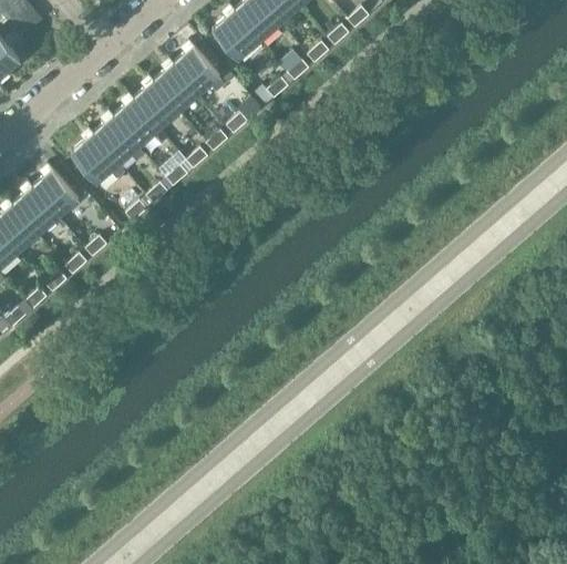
[(3,0),(0,3),(0,12),(4,18),(24,0),(3,0)]
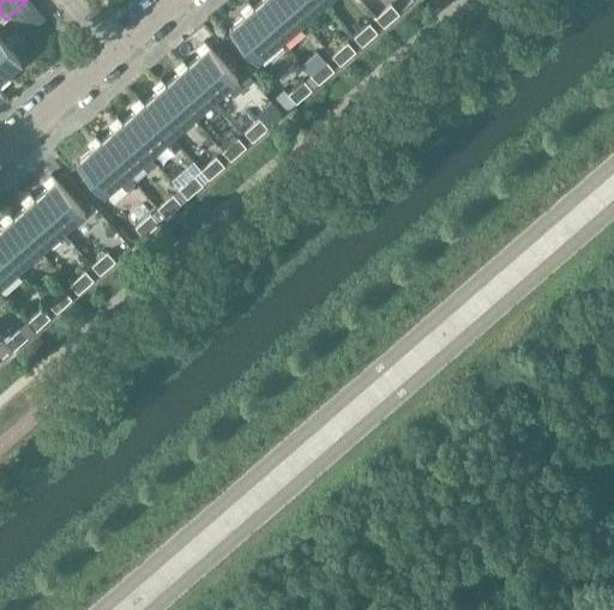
[(5,19),(13,30),(36,11),(26,0),(5,19)]
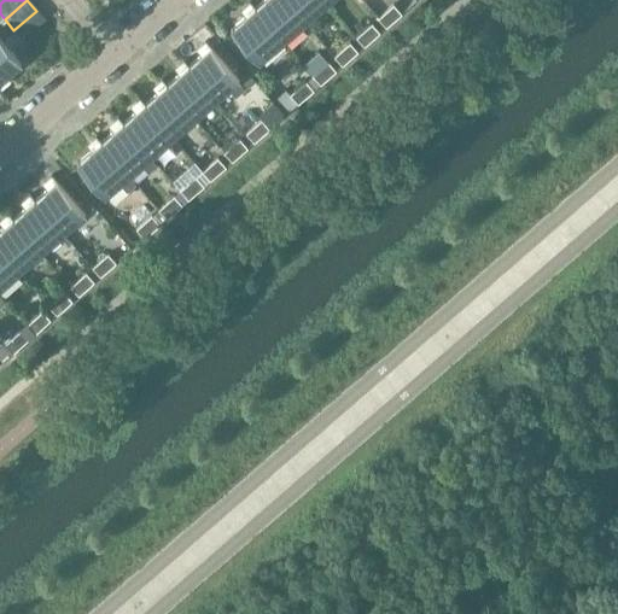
[(284,0),(269,0),(256,12),(281,41),(303,22),(284,0)]
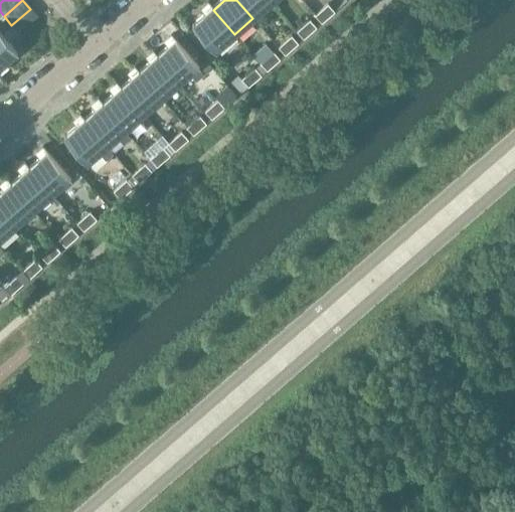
[(268,0),(236,0),(252,18),(271,2),(268,0)]
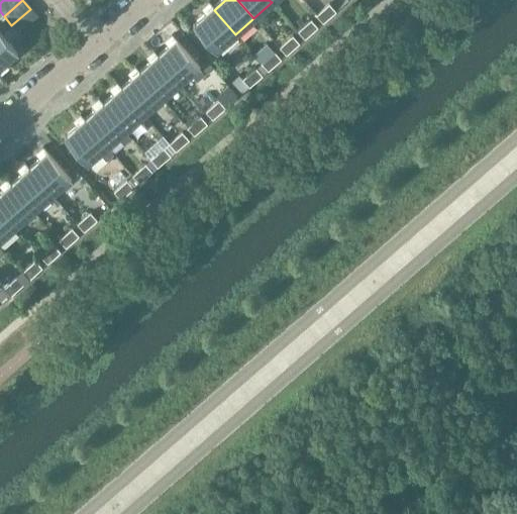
[(317,17),(324,25),(337,13),(330,6),(317,17)]
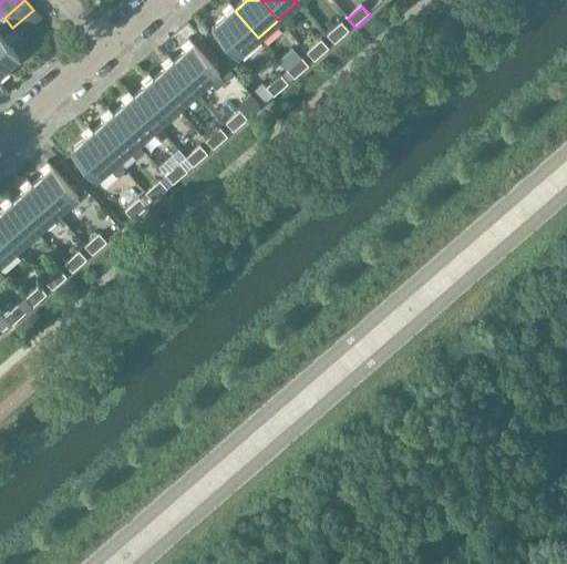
[(33,10),(12,28),(21,38),(41,19),(33,10)]
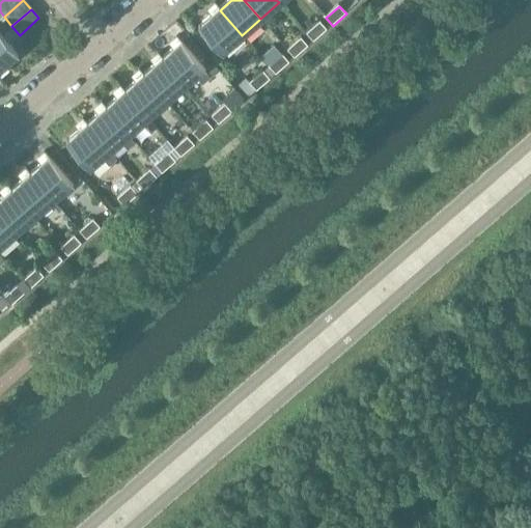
[(242,35),(220,10),(200,28),(222,52),(242,35)]
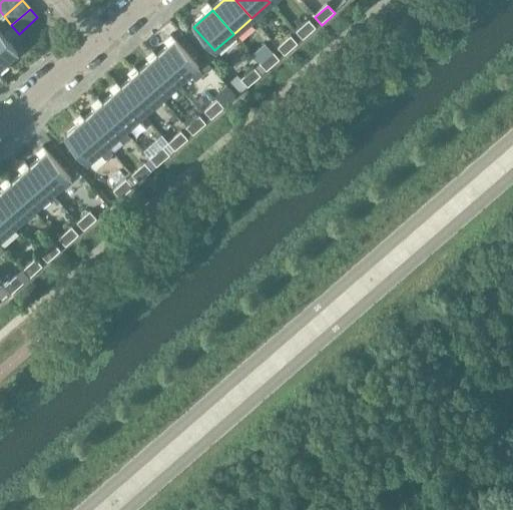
[(297,33),(304,40),(316,29),(309,21),(297,33)]
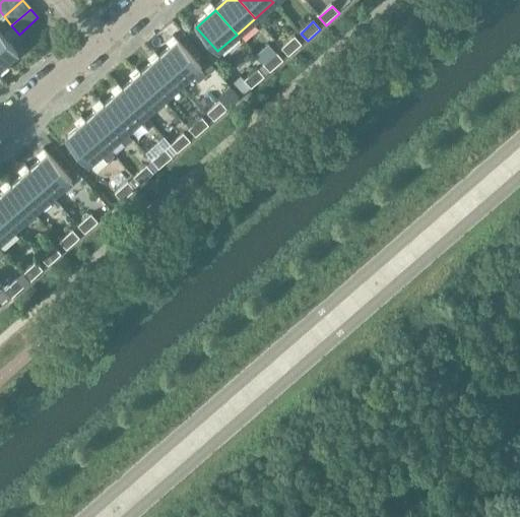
[(0,68),(15,55),(0,37),(0,68)]
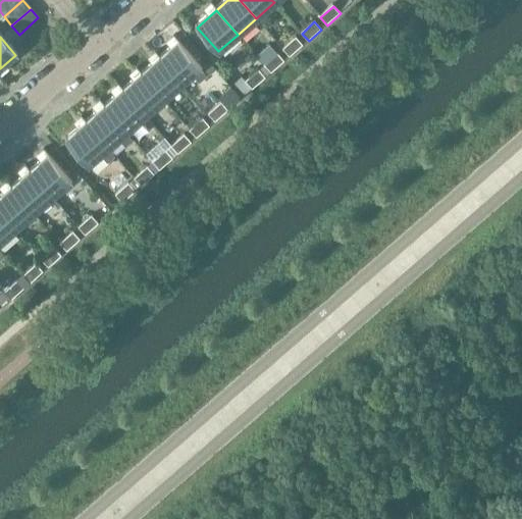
[(283,50),(290,57),(303,46),(296,39),(283,50)]
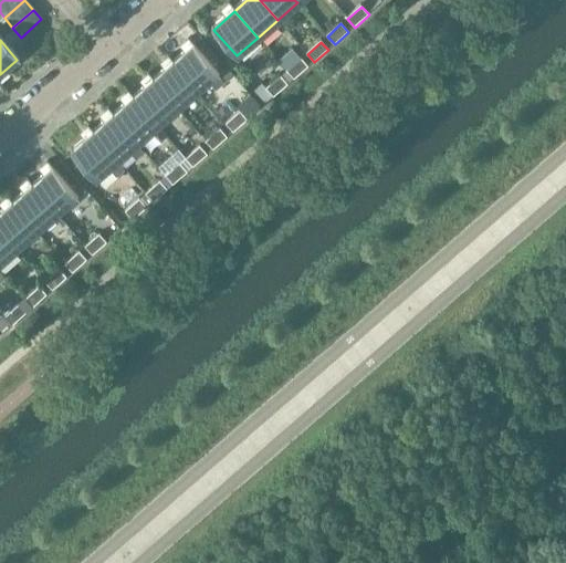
[(194,47),(174,65),(197,91),(206,83),(213,91),(224,82),(217,73),(194,47)]
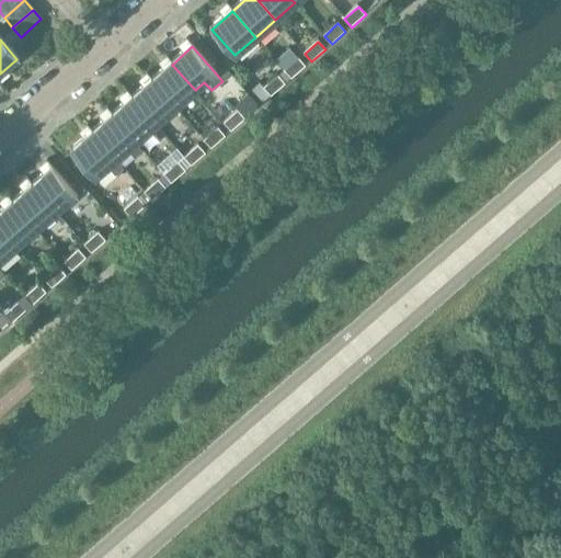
[(285,70),(292,79),(306,67),(298,58),(285,70)]
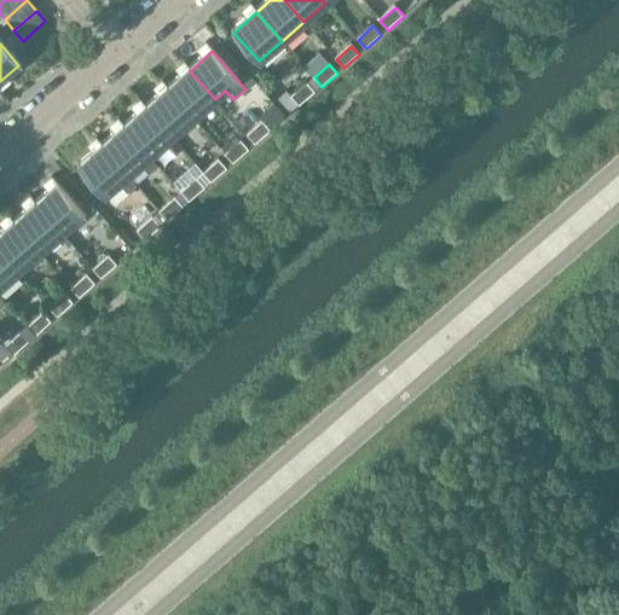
[(190,71),(168,90),(194,119),(215,99),(190,71)]
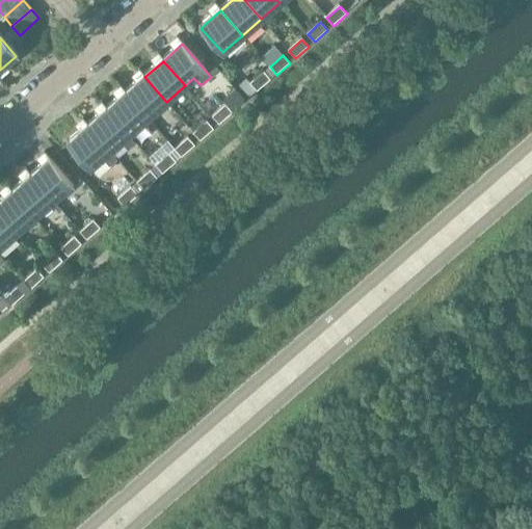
[(250,84),(258,91),(271,80),(264,72),(250,84)]
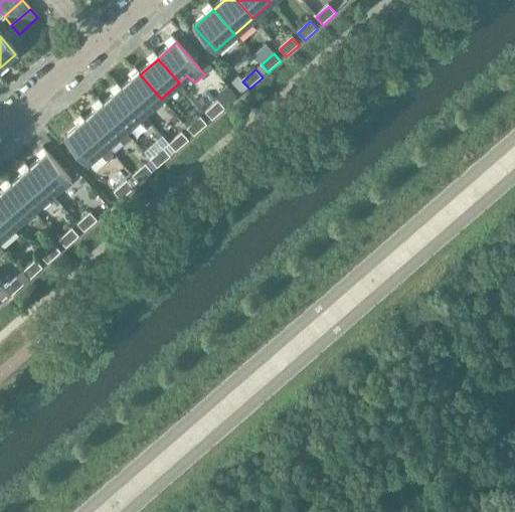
[(140,74),(122,91),(143,115),(161,99),(140,74)]
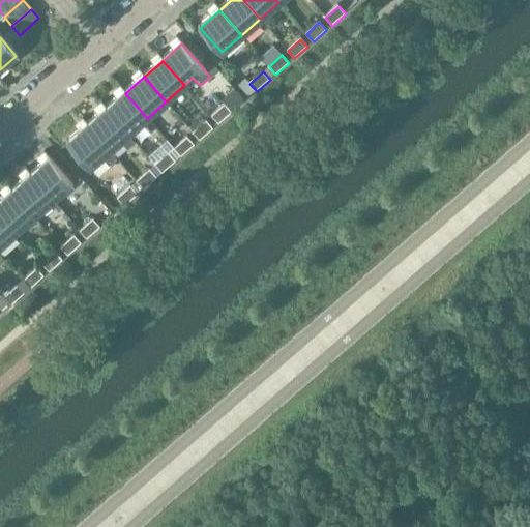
[(235,91),(226,99),(235,110),(244,101),(235,91)]
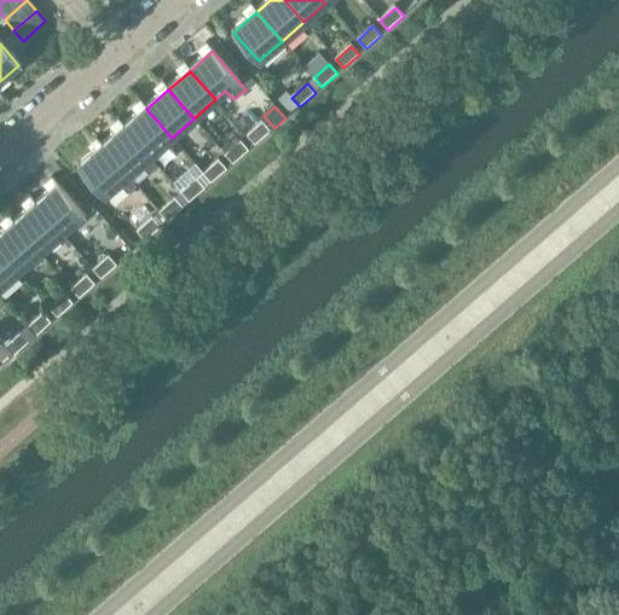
[(146,109),(125,128),(150,157),(172,138),(146,109)]
